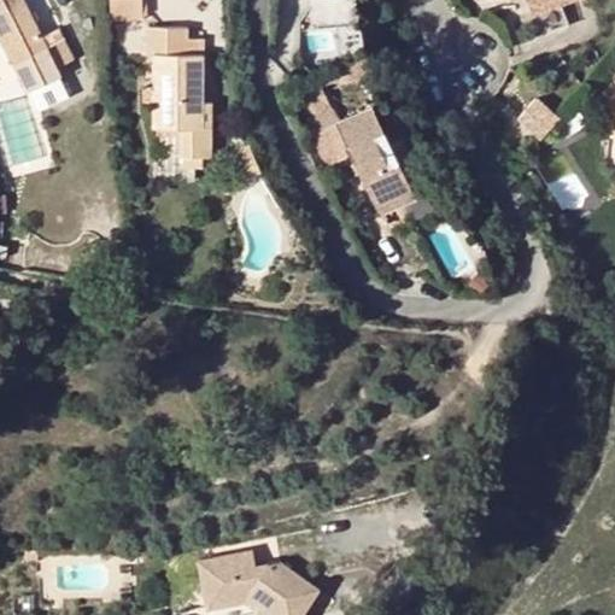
[(0,41),(17,74),(25,89),(34,87),(62,75),(58,68),(75,59),(59,28),(42,36),(23,0),(0,0),(0,41)]
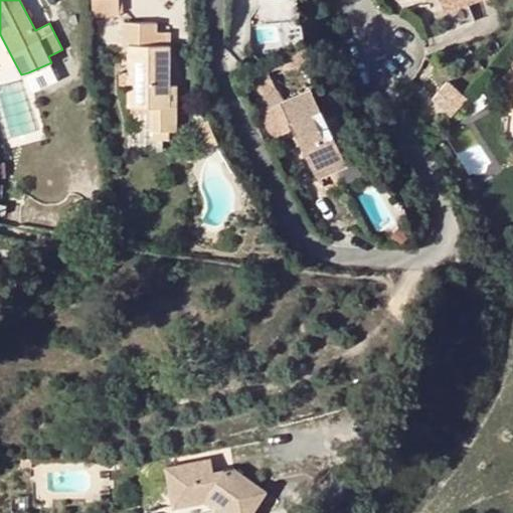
[(91,0),(93,15),(127,14),(127,0),(91,0)]
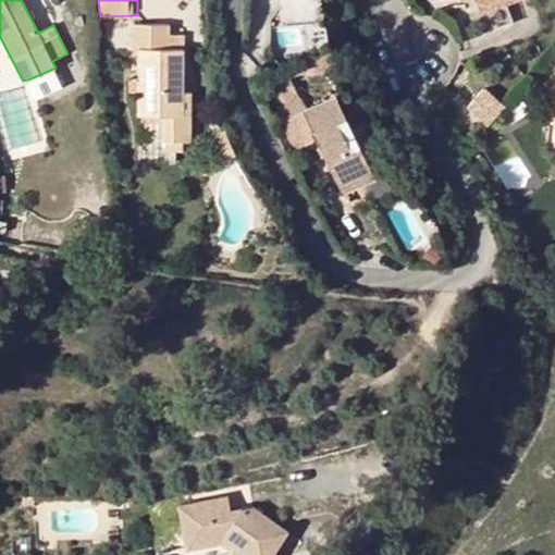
[(488,0),(478,4),(481,14),(505,4),(515,0),(488,0)]
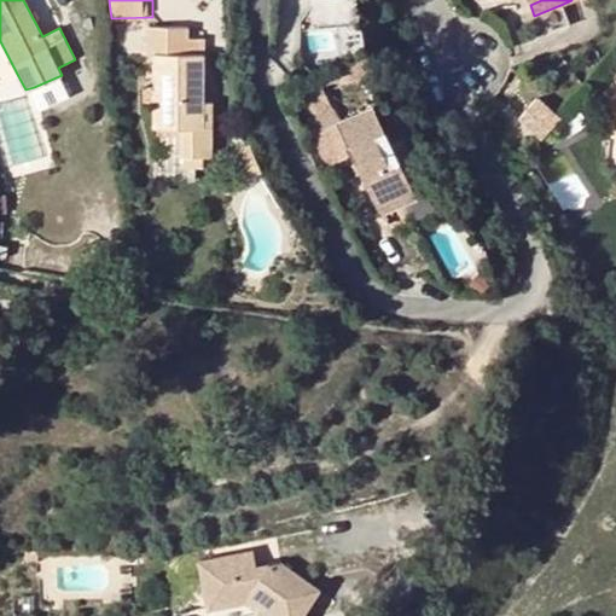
[(561,5),(534,16),(541,35),(568,24),(561,5)]
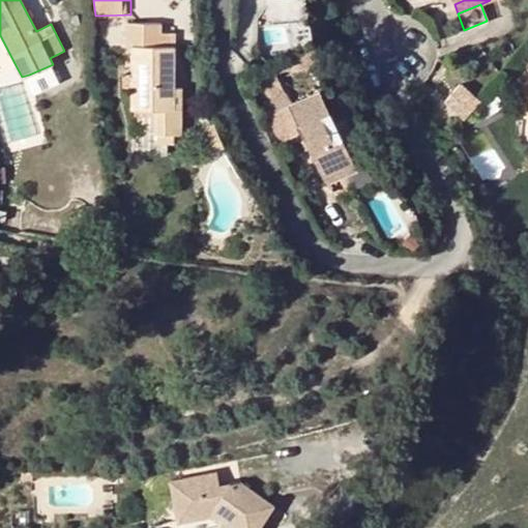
[(174,105),(174,86),(173,32),(160,32),(160,23),(127,23),(127,46),(133,46),(133,76),(133,88),(134,109),(155,109),(156,134),(182,133),(182,110),(174,110),(174,105)]
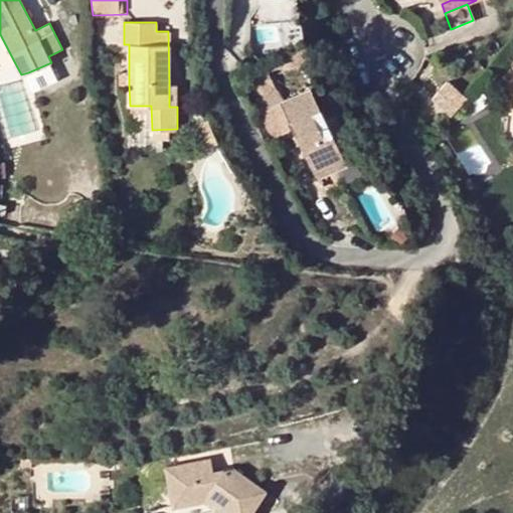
[(129,86),(129,73),(121,72),(122,86),(129,86)]
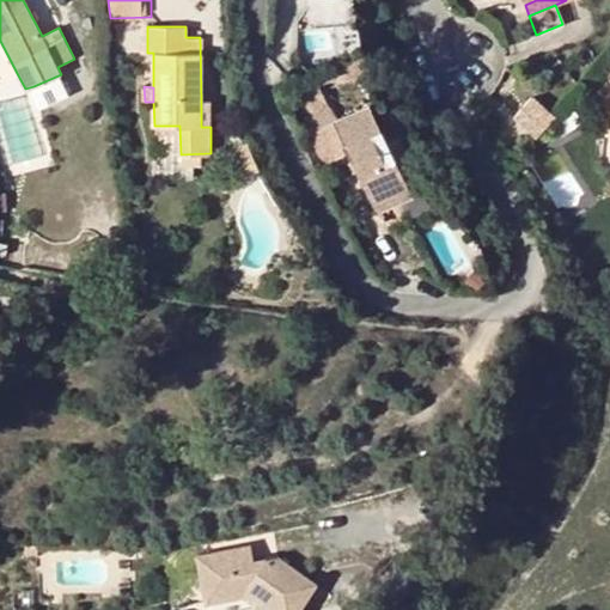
[(374,93),(316,123),(331,152),(352,145),(349,135),(357,133),(383,190),(415,175),(404,153),(415,147),(404,126),(394,132),(374,93)]
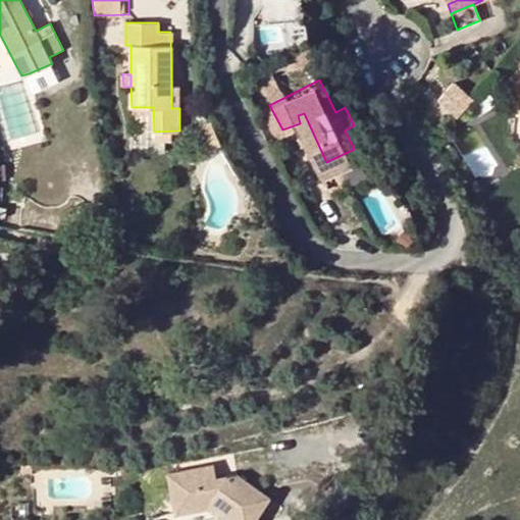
[(179,85),(171,85),(171,103),(171,108),(179,108),(179,85)]
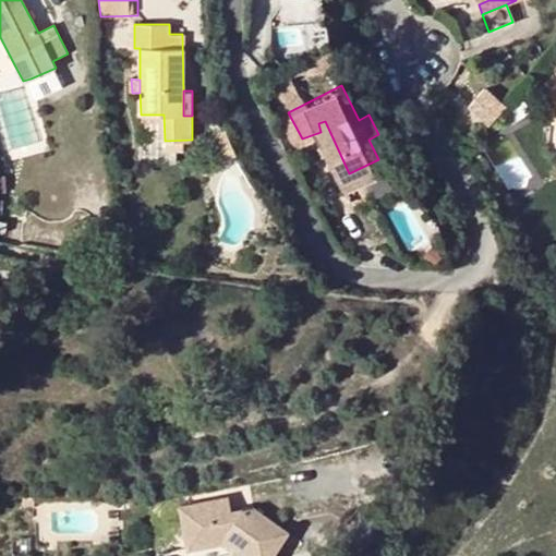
[(349,173),(353,183),(381,162),(378,159),(349,173)]
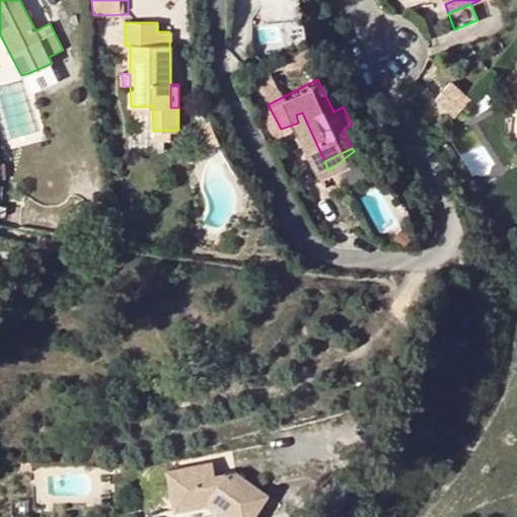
[(356,156),(354,151),(328,170),(356,156)]
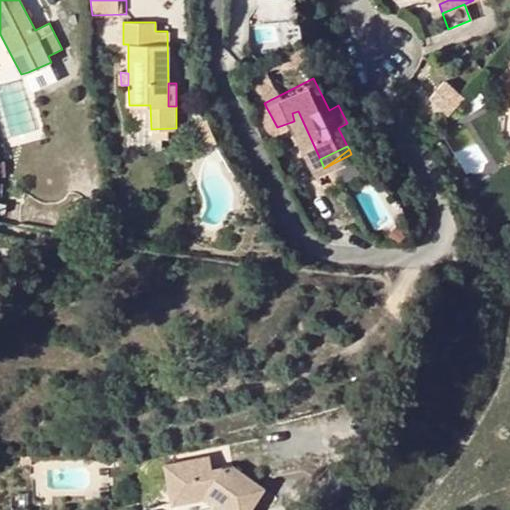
[(216,287),(209,289),(211,296),(218,293),(216,287)]
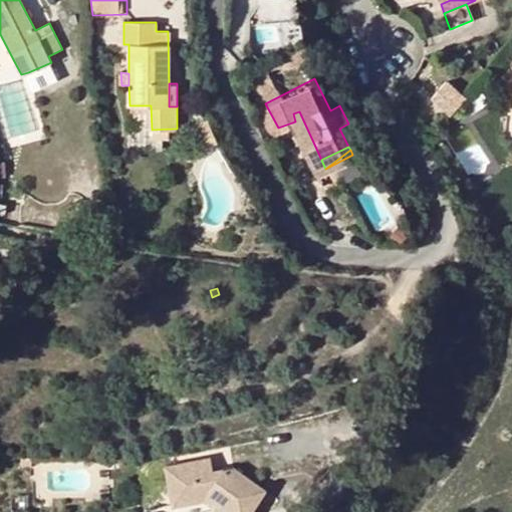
[(205,460),(161,469),(168,506),(199,500),(202,498),(225,511),(244,511),(260,488),(227,468),(207,472),(205,460)]
